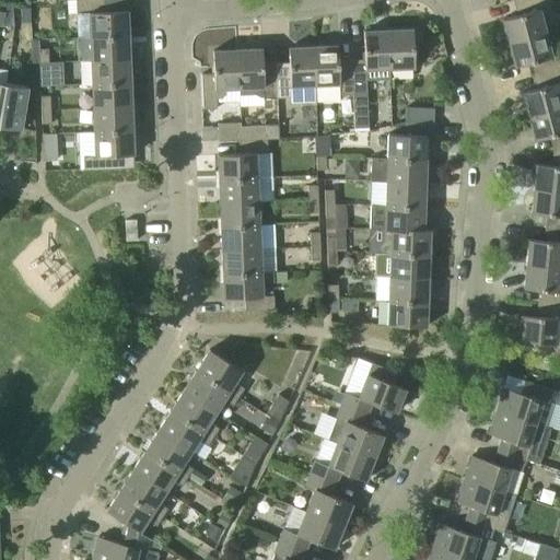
[(90,37),(128,35),(127,11),(105,11),(104,0),(76,0),(78,37),(90,37)]
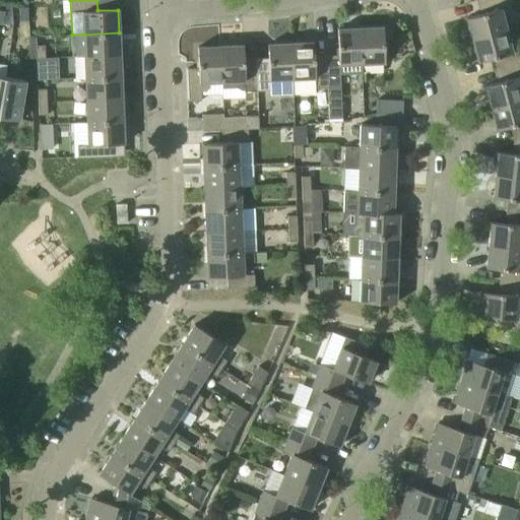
[(472,40),(507,30),(502,9),(512,6),(510,0),(483,0),(486,12),(466,17),(472,40)]
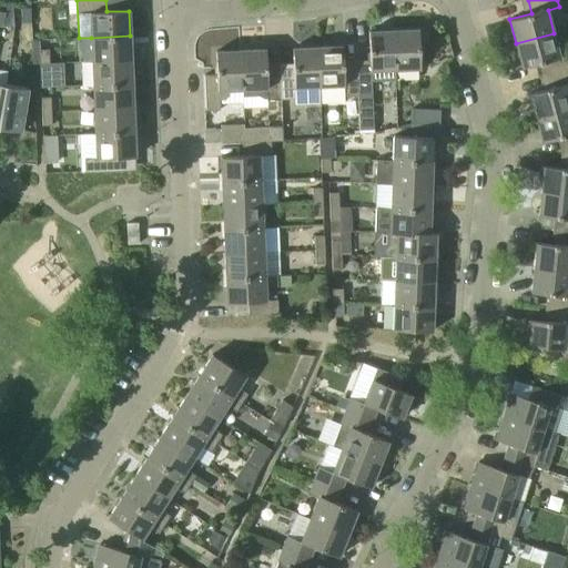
[(21,23),(31,22),(30,8),(21,8),(21,23)]
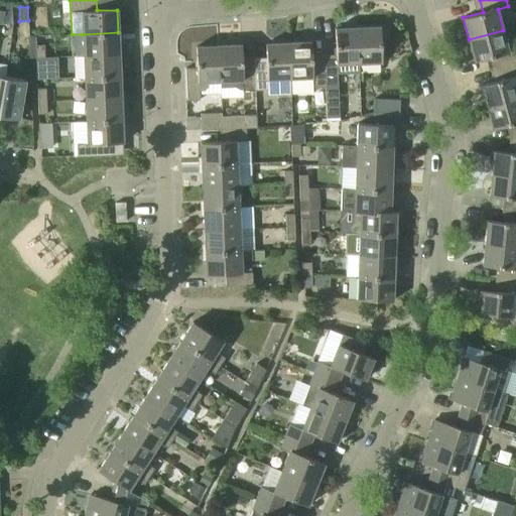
[(358,27),(359,63),(382,62),(380,26),(358,27)]
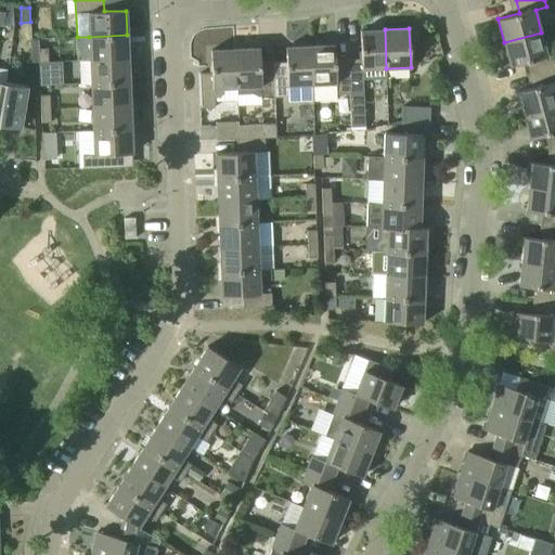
[(351,127),(365,126),(362,68),(386,68),(385,29),(360,30),(362,65),(349,66),(350,93),(351,127)]
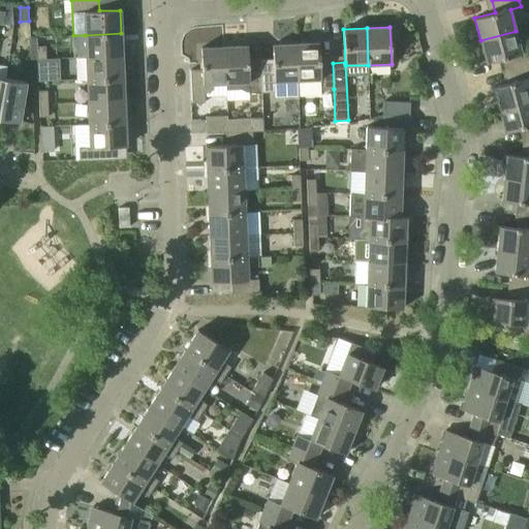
[(509,69),(528,64),(528,51),(522,53),(516,31),(480,40),(487,63),(506,57),(509,69)]
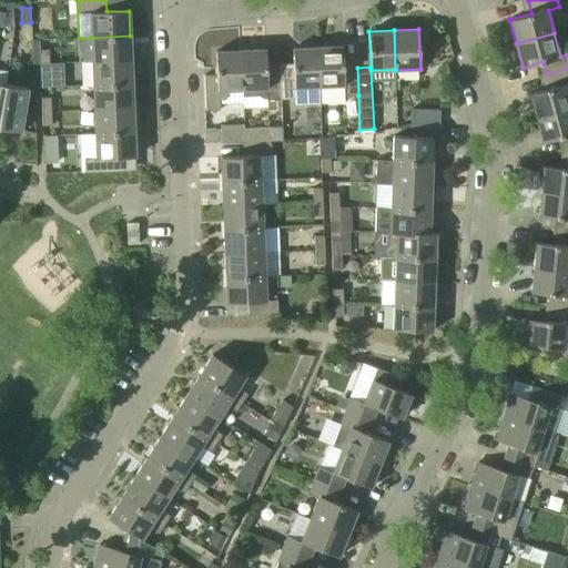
[(92,61),(131,60),(130,36),(91,38),(92,61)]
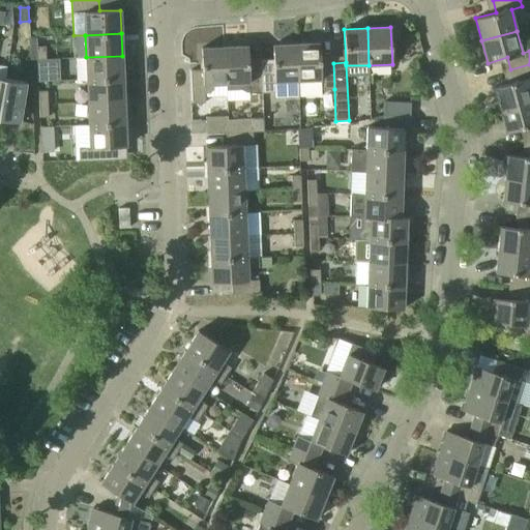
[(334,89),(333,63),(320,63),(320,42),(296,43),(298,96),(321,95),(321,90),(334,89)]
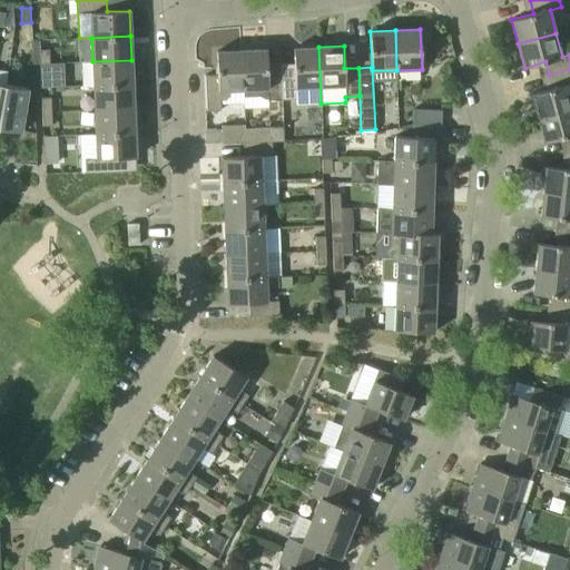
[(296,105),(321,104),(318,47),(294,48),(295,70),(282,71),(283,99),(296,99),(296,105)]
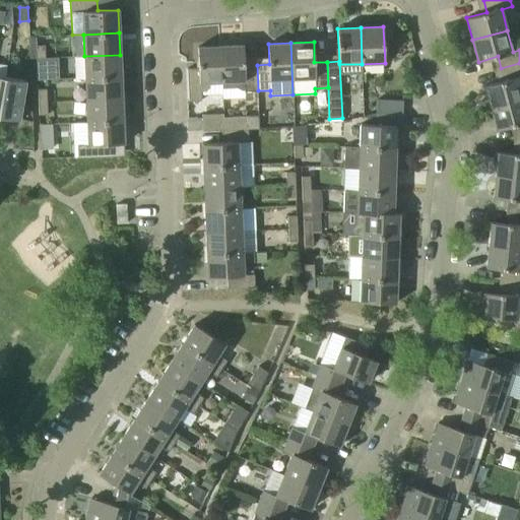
[(37,58),(45,58),(45,45),(36,46),(37,58)]
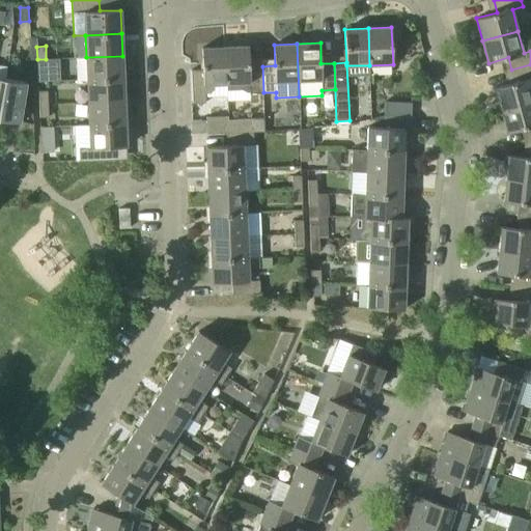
[(263,92),(262,66),(249,66),(249,46),(225,47),(227,83),(240,83),(241,86),(243,89),(246,91),(250,91),(250,93),(263,92)]
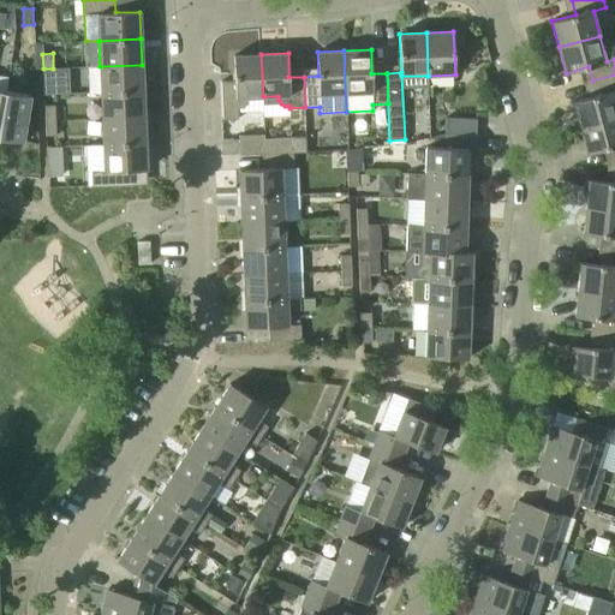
[(248,97),(263,96),(261,54),(234,55),(236,81),(221,81),(224,119),(238,119),(238,108),(244,108),(248,102),(248,97)]
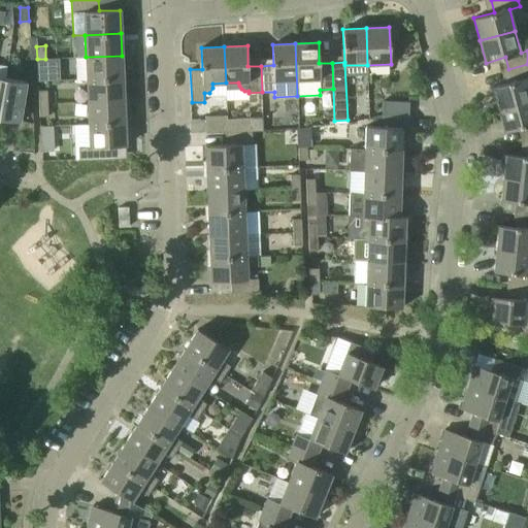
[(87,79),(123,77),(122,56),(86,57),(87,79)]
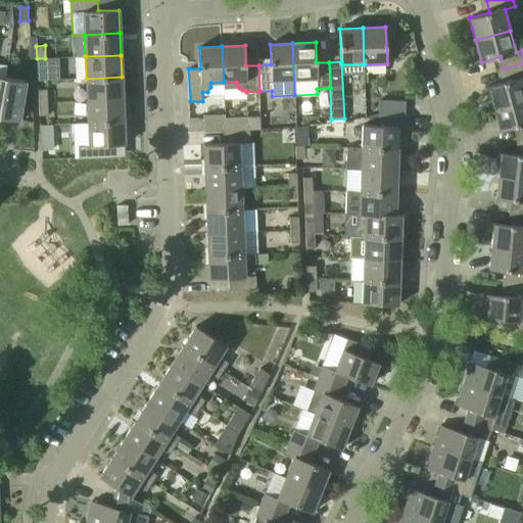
[(53,70),(46,72),(45,58),(37,58),(38,79),(53,79),(53,70)]
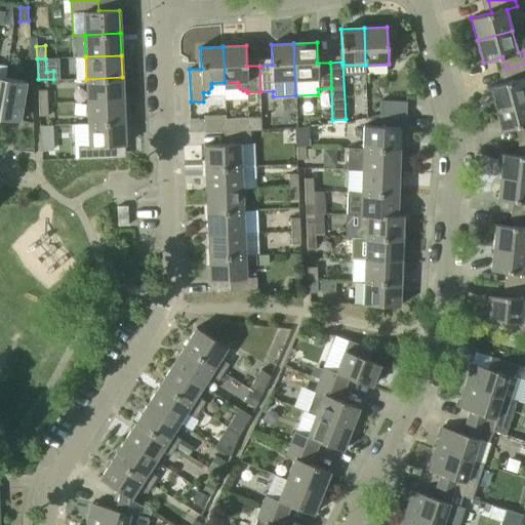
[(495,109),(524,101),(524,64),(506,69),(509,81),(489,86),(495,109)]
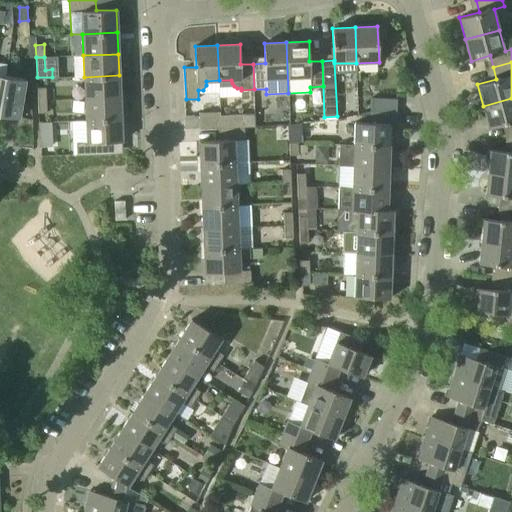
[(85,98),(120,97),(119,75),(84,77),(85,98)]
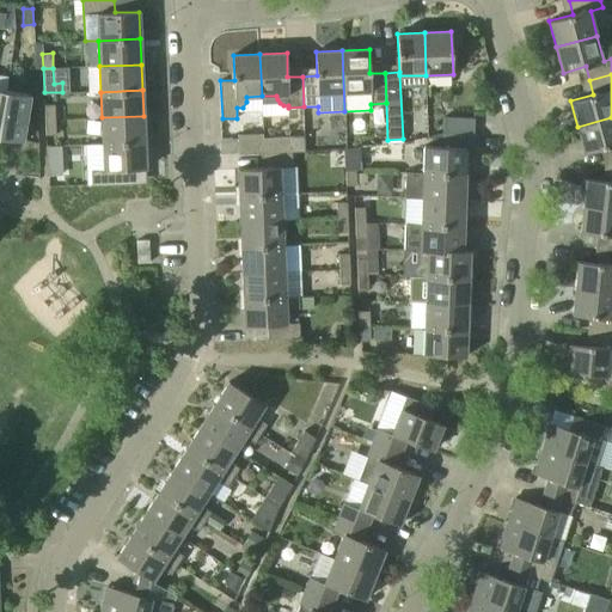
[(6,91),(0,130),(0,138),(23,141),(30,95),(6,91)]
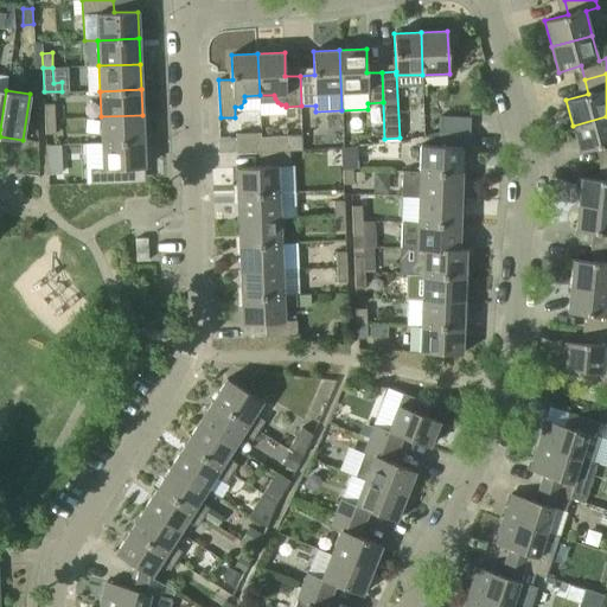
[(45,119),(55,119),(55,103),(44,104),(45,119)]
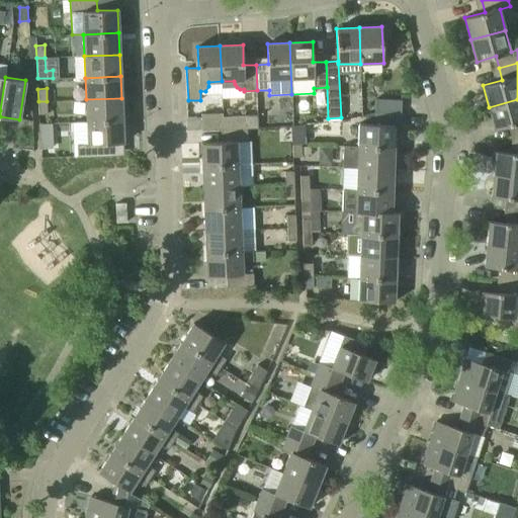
[(87,121),(122,119),(121,98),(86,99),(87,121)]
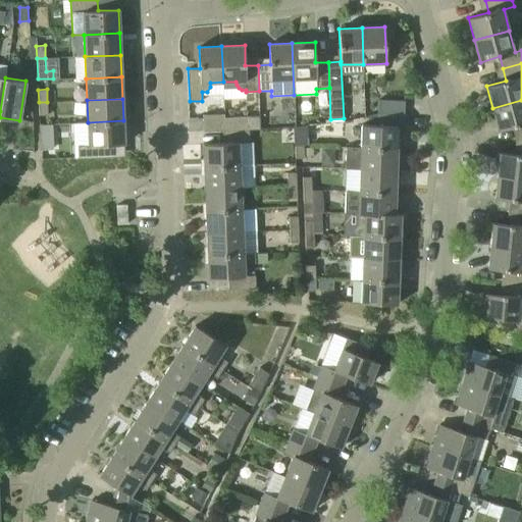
[(378,112),(404,113),(405,101),(378,100),(378,112)]
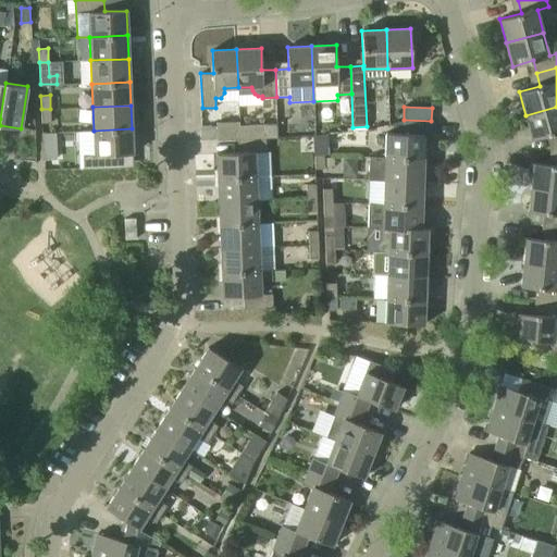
[(556,148),(556,107),(525,115),(531,139),(553,133),(556,149),(556,148)]
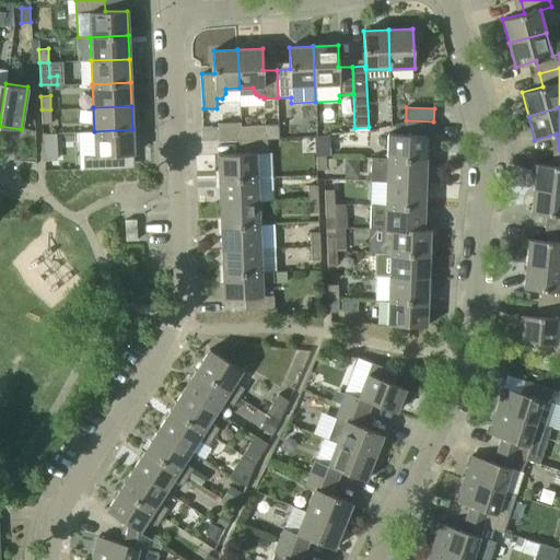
[(42,124),(51,124),(50,109),(42,109),(42,124)]
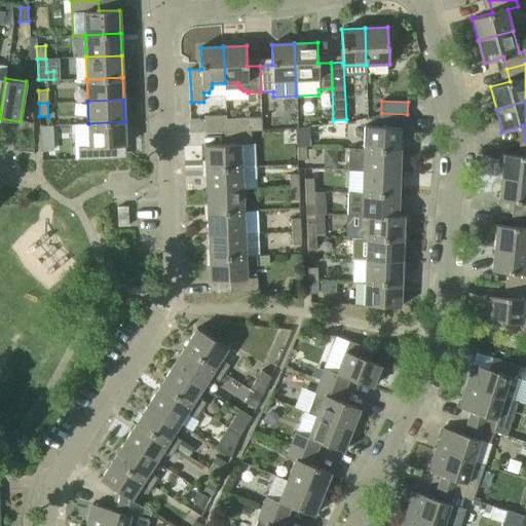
[(407,126),(407,114),(381,113),(380,125),(365,125),(364,148),(400,150),(401,126),(407,126)]
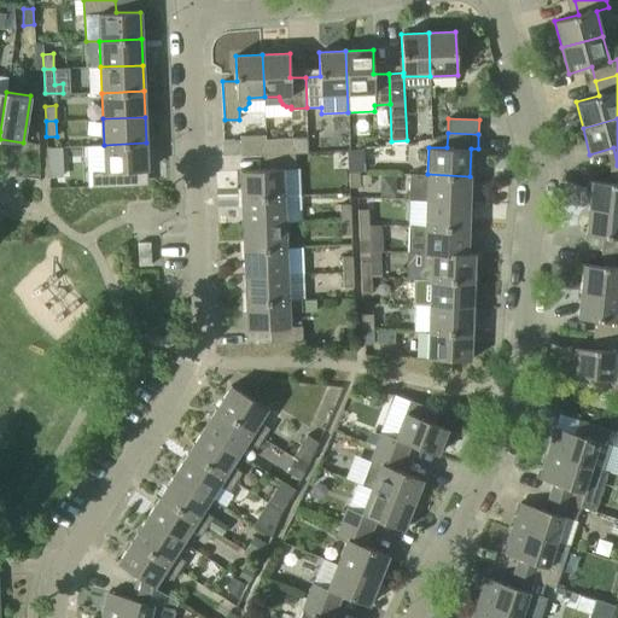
[(295,153),(295,139),(266,140),(266,134),(240,135),(240,156),(263,155),(295,153)]
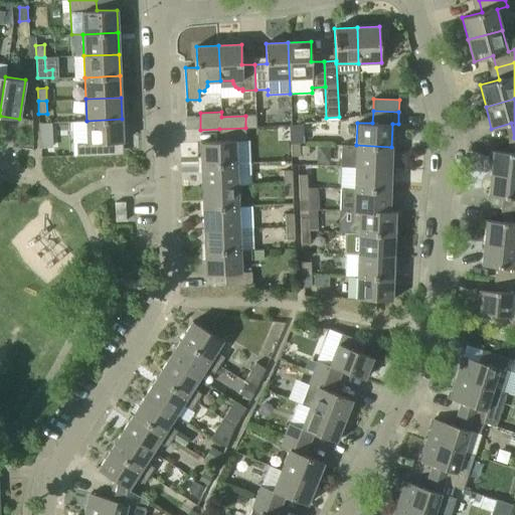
[(245,116),(245,128),(255,127),(255,115),(245,116)]
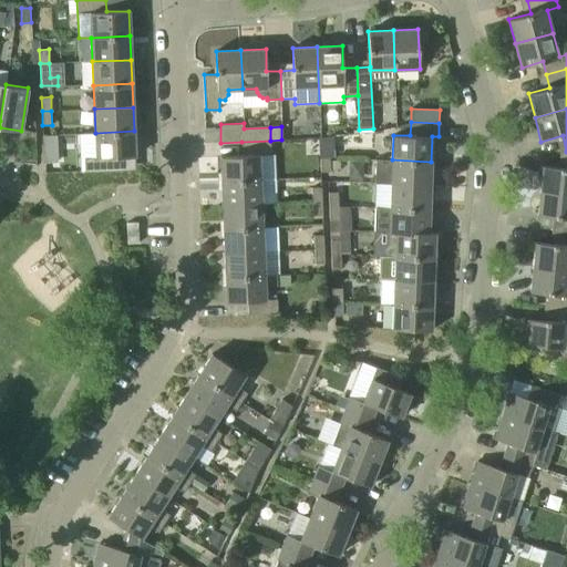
[(134,131),(95,133),(96,157),(84,157),(85,172),(126,171),(126,156),(135,156),(134,131)]
